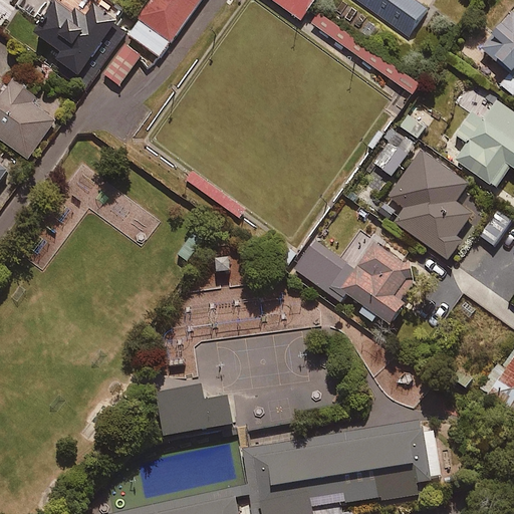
[(0,0),(0,19),(14,0),(0,0)]
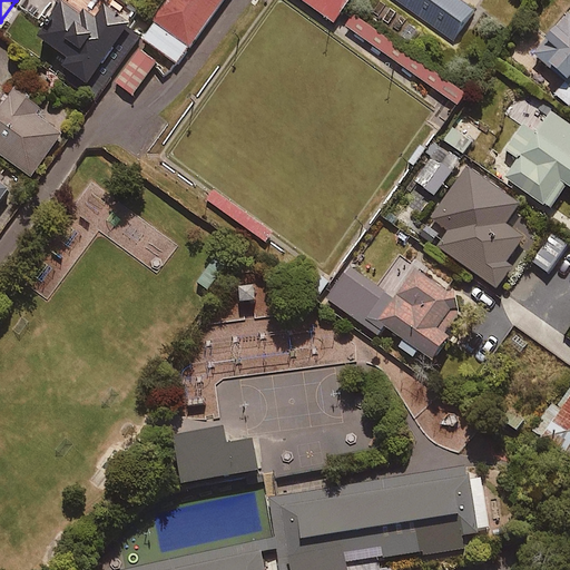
[(350,0),(167,0),(140,37),(178,64),(224,0),(301,0),(334,23),(350,0)]
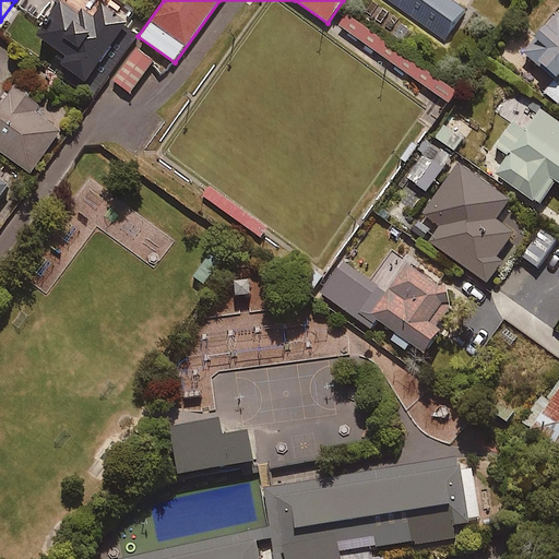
[(465,10),(451,0),(388,0),(443,39),(465,10)]
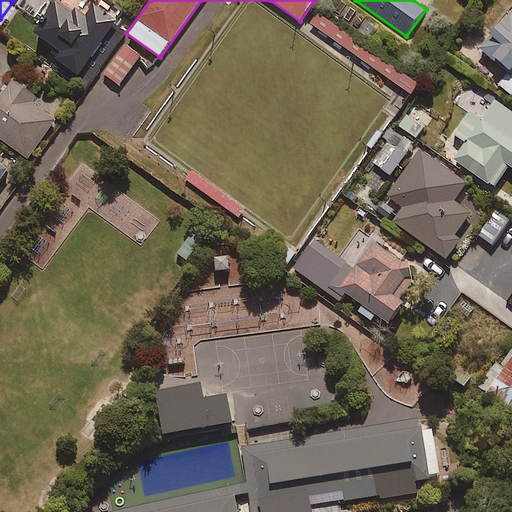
[(134,20),(109,2),(62,67),(87,85),(134,20)]
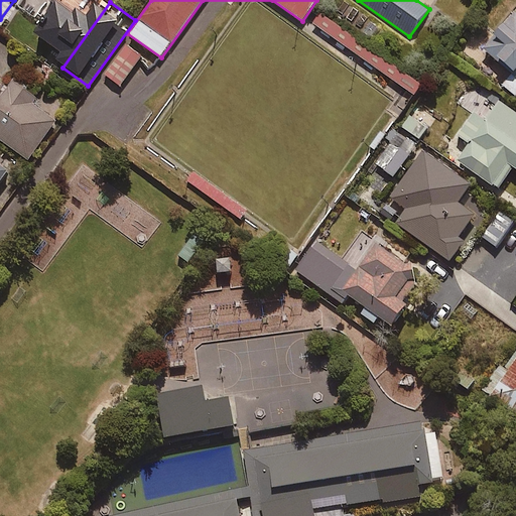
[(515,9),(484,47),(513,74),(504,84),(515,94),(515,9)]
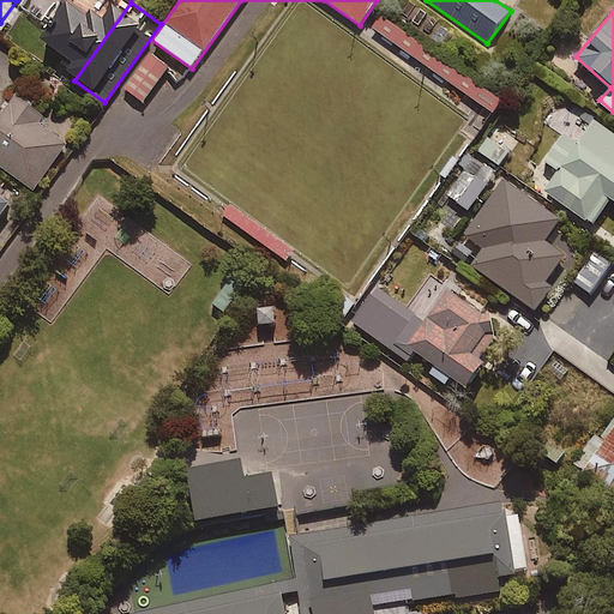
[(503,100),(384,16),(375,28),(494,112),(503,100)]
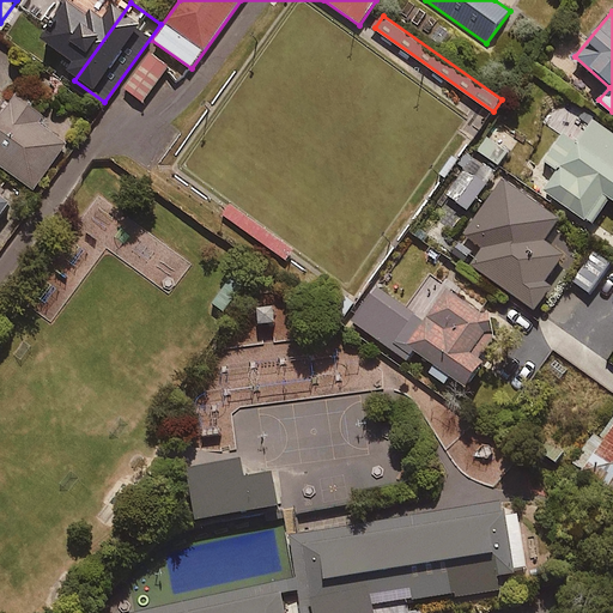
[(171,65),(152,50),(126,87),(144,102),(171,65)]
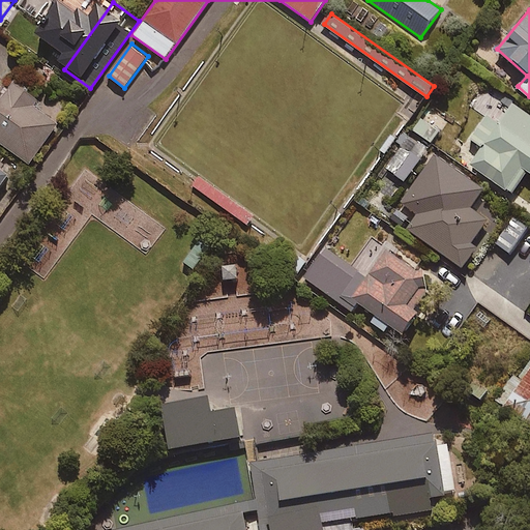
[(0,143),(36,170),(65,130),(32,106),(40,95),(18,78),(2,98),(0,96),(0,143)]
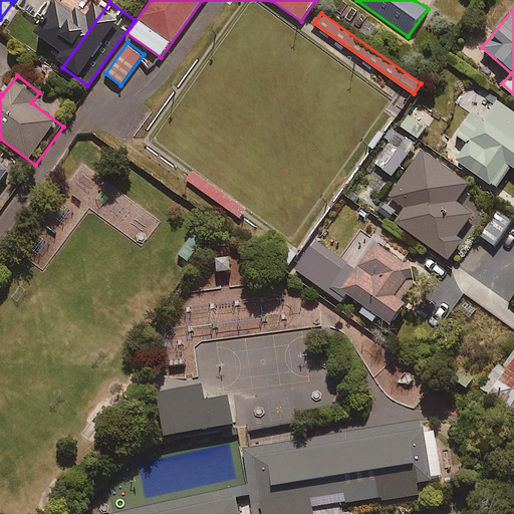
[(513,109),(486,90),(457,134),(468,142),(457,159),(497,187),(513,164),(513,165),(513,109)]
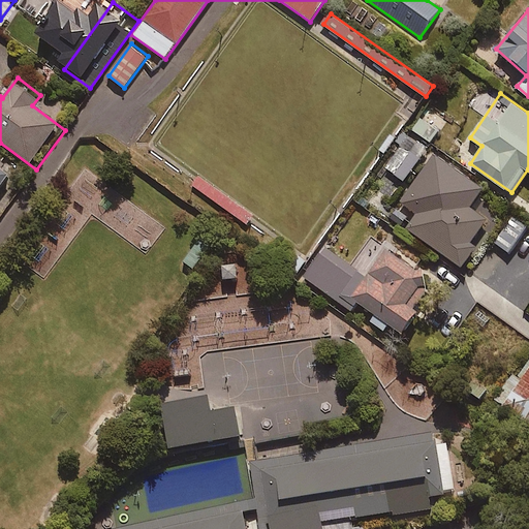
[(438,128),(419,118),(413,130),(431,141),(438,128)]
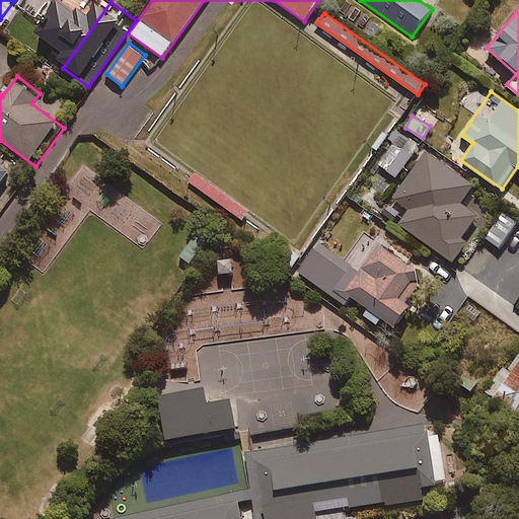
[(421,146),(396,128),(372,158),(396,177),(421,146)]
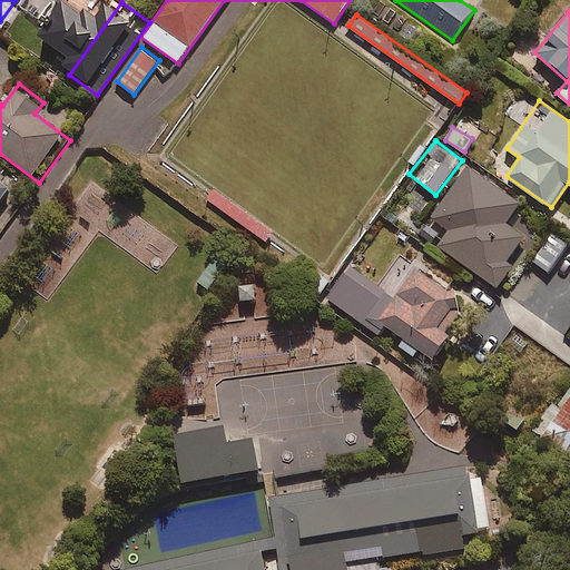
[(510,192),(474,166),(435,220),(449,231),(439,245),(498,287),(514,264),(509,259),(527,235),(494,213),(510,192)]
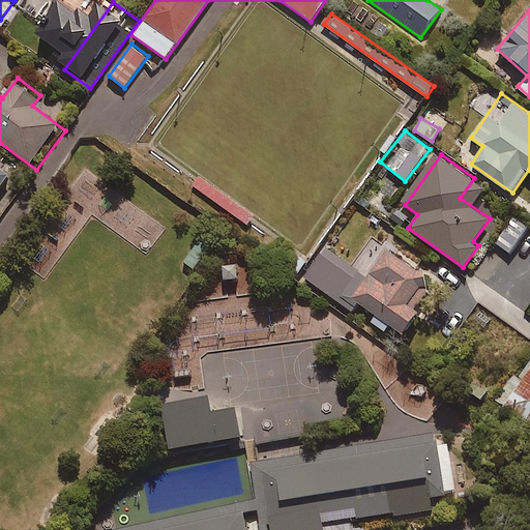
[(0,187),(10,174),(0,166),(0,187)]
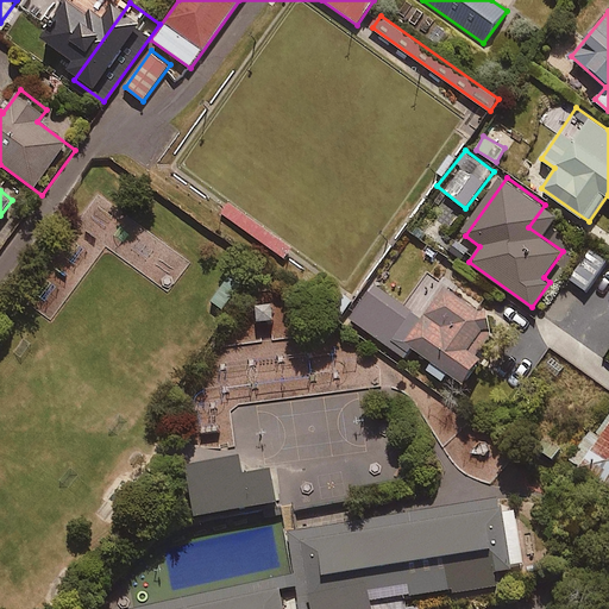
[(228,202),(221,212),(287,259),(294,249),(228,202)]
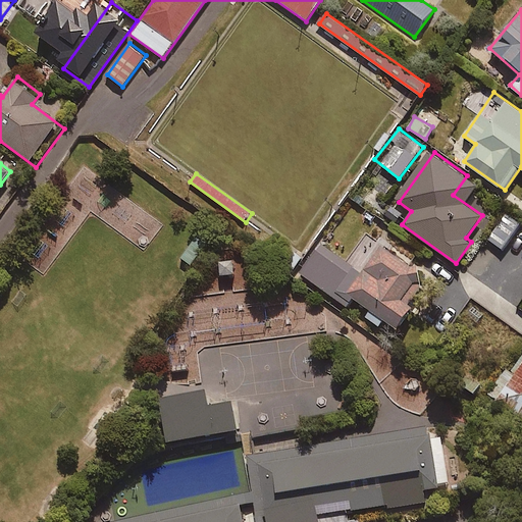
[(421,272),(368,235),(348,263),(321,244),(301,273),(348,306),(354,298),(372,310),(368,317),(379,325),(384,318),(398,327),(414,305),(403,298),(421,272)]
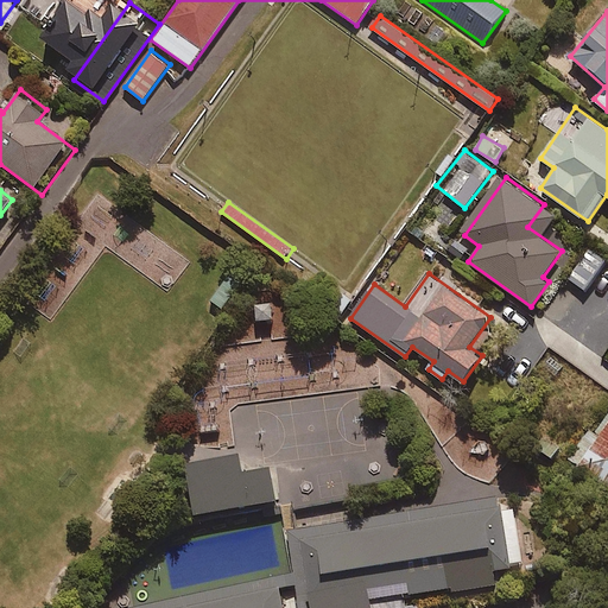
[(240,284),(229,277),(211,301),(222,308),(240,284)]
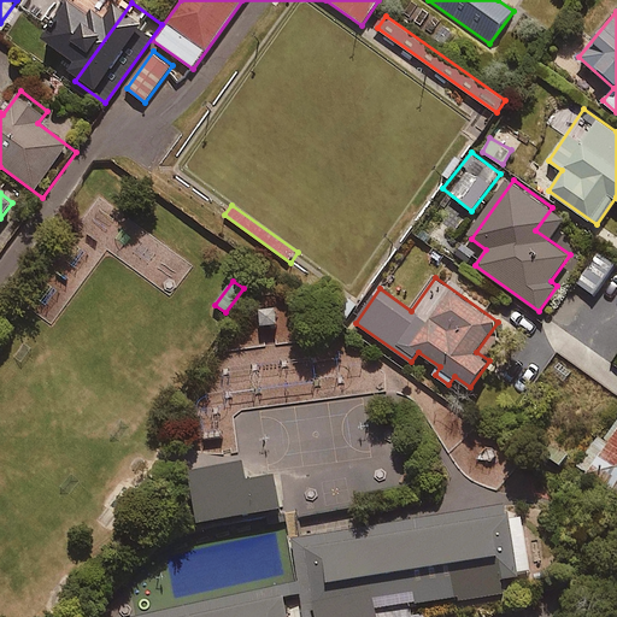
[(616,370),(552,322),(545,331),(535,324),(516,351),(545,371),(558,353),(616,395),(616,370)]
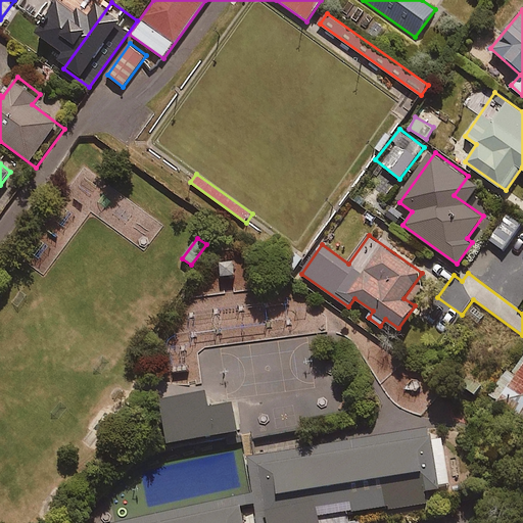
[(522,357),(511,373),(507,371),(490,393),(522,417),(522,357)]
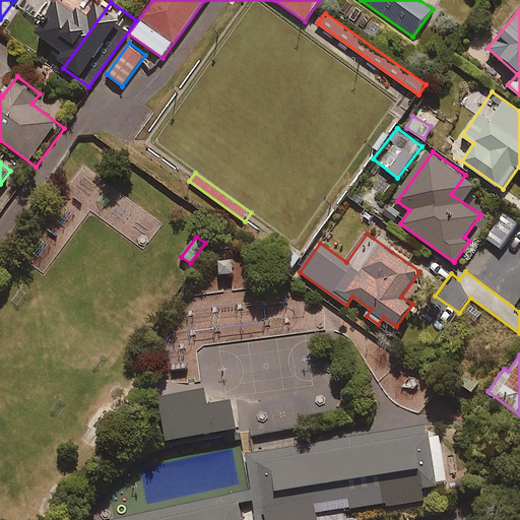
[(205,388),(157,397),(166,441),(237,429),(232,400),(208,404),(205,388)]
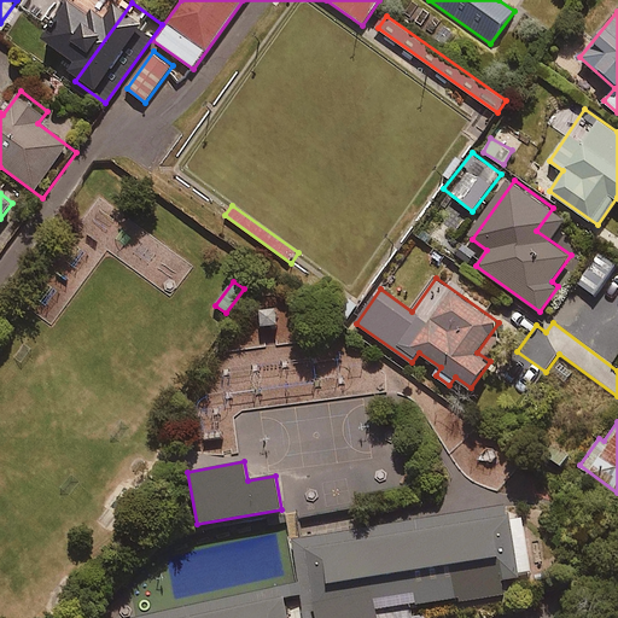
[(509,516),(304,548),(318,617),(425,617),(424,614),(413,617),(410,606),(461,598),(460,588),(520,577),(509,516)]
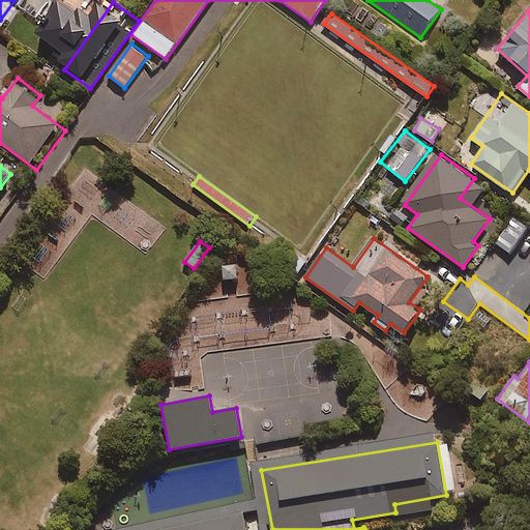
[(246,529),(243,511),(158,529),(246,529)]
